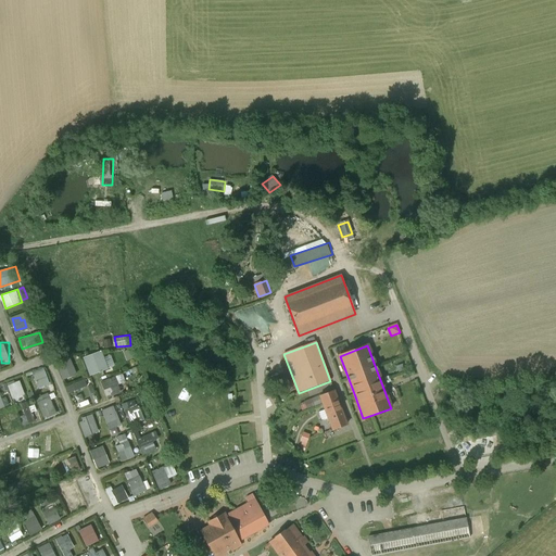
[(104,350),(85,355),(90,375),(110,369),(104,350)]
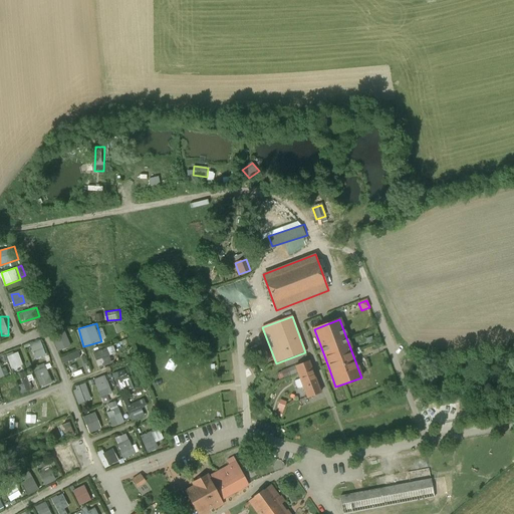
[(65,328),(52,333),(59,350),(72,344),(65,328)]
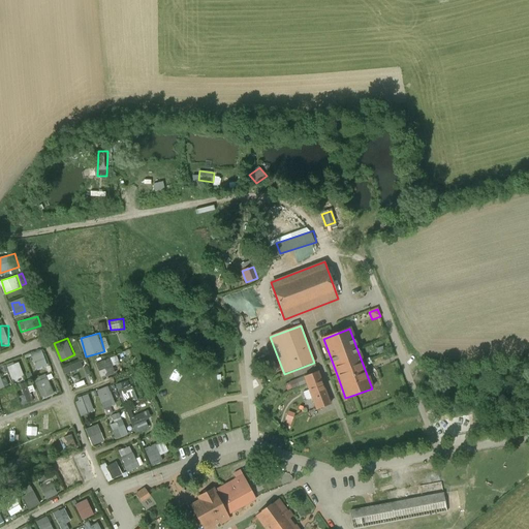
[(29,356),(32,373),(44,371),(41,354),(29,356)]
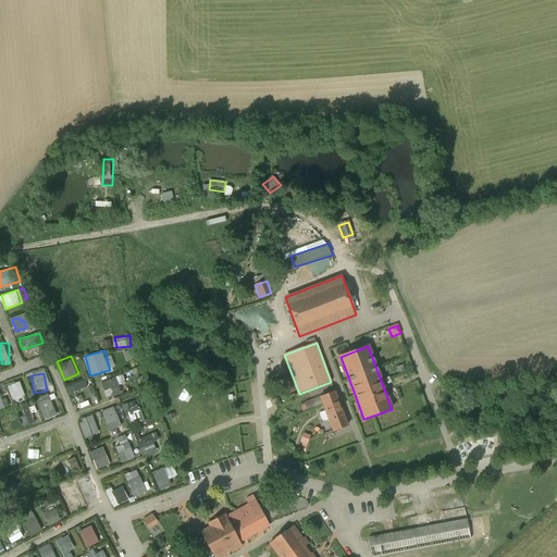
[(124,373),(102,382),(109,398),(124,392),(121,384),(127,381),(124,373)]
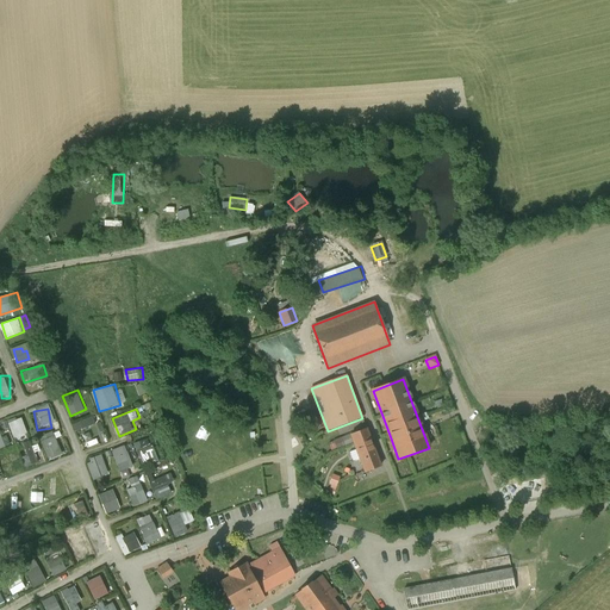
[(10,419),(16,437),(29,433),(24,415),(10,419)]
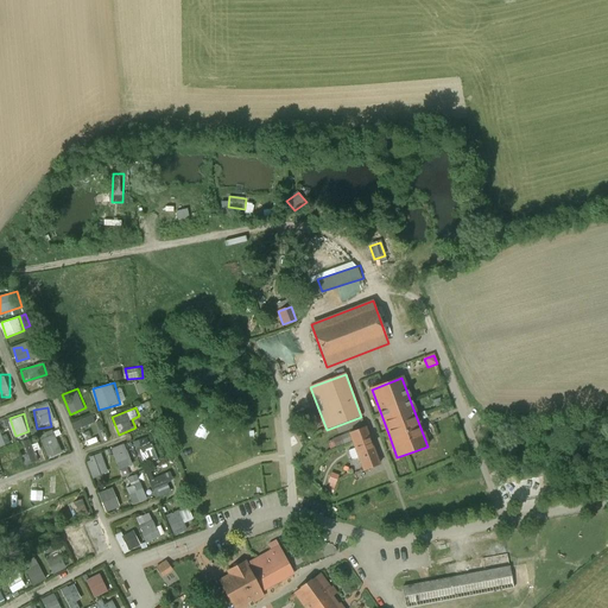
[(76,429),(97,422),(94,415),(74,422),(76,429)]
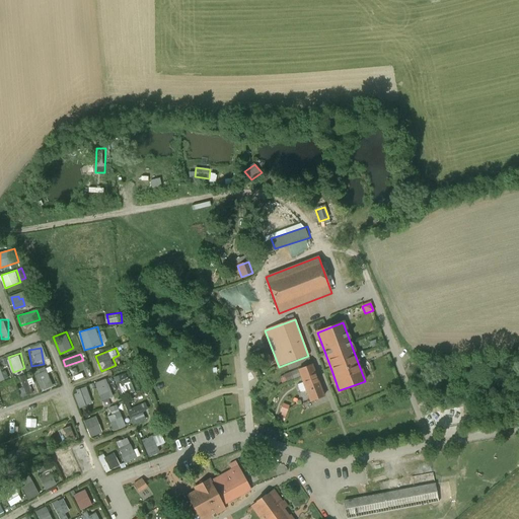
[(323,396),(311,365),(297,370),(301,379),(309,402),(323,396)]
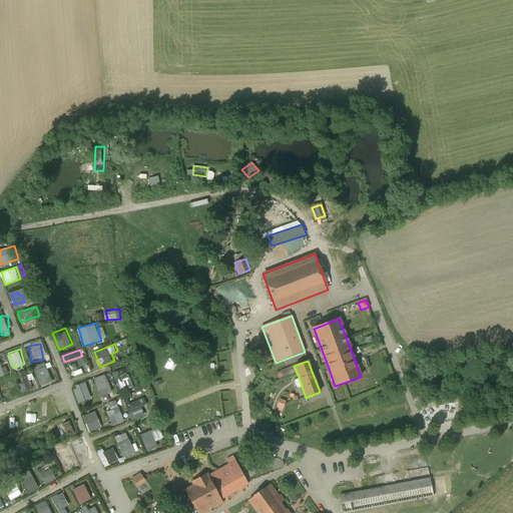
[(35,366),(41,386),(53,382),(47,362),(35,366)]
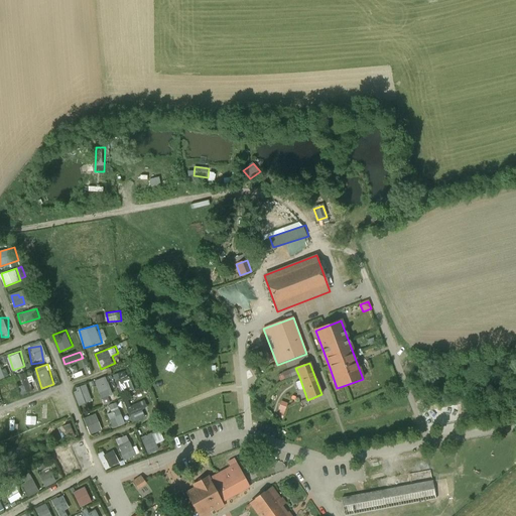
[(70,369),(73,379),(82,376),(79,366),(70,369)]
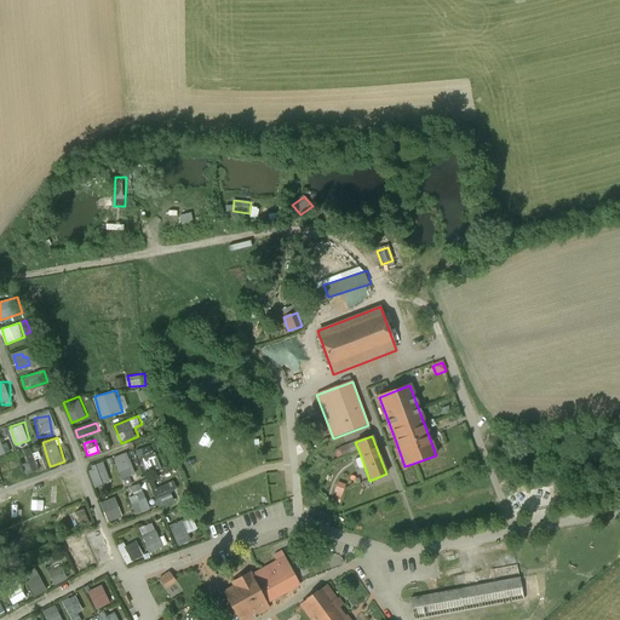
[(155,443),(137,449),(147,475),(165,468),(155,443)]
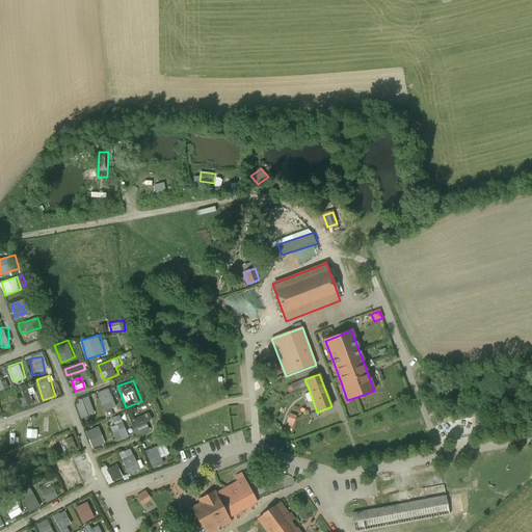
[(27,383),(20,387),(28,405),(35,402),(27,383)]
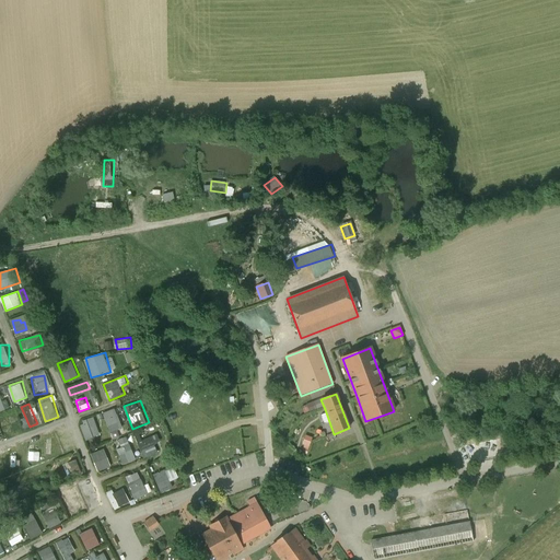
[(105,411),(112,439),(125,435),(117,408),(105,411)]
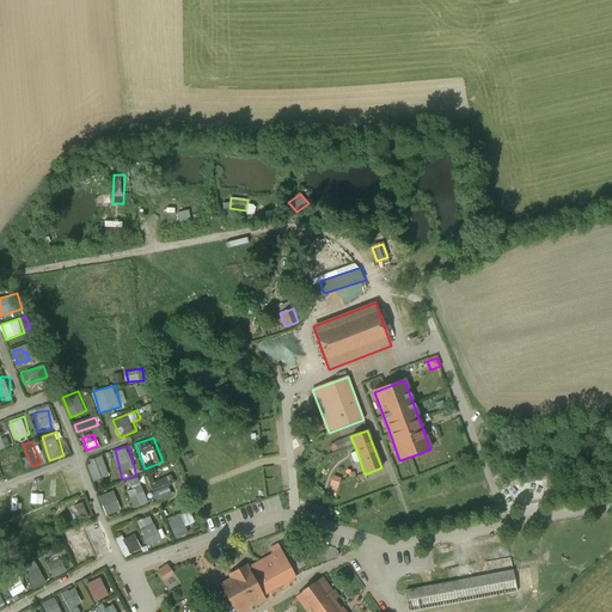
[(13,453),(0,458),(0,460),(7,478),(20,472),(13,453)]
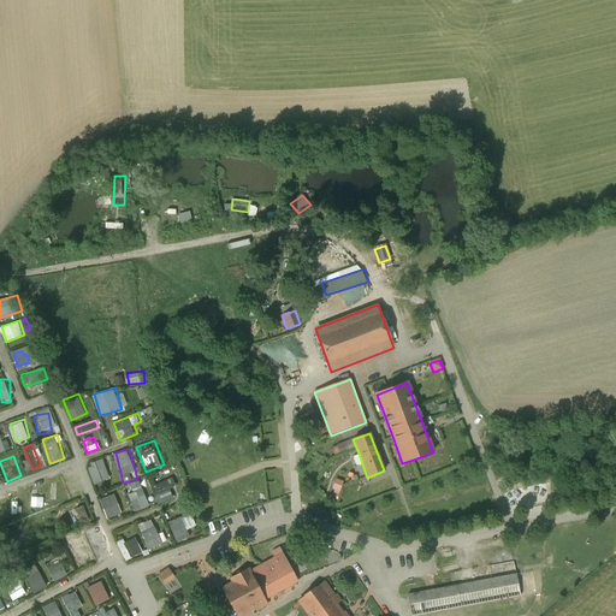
[(106,458),(89,463),(95,483),(111,478),(106,458)]
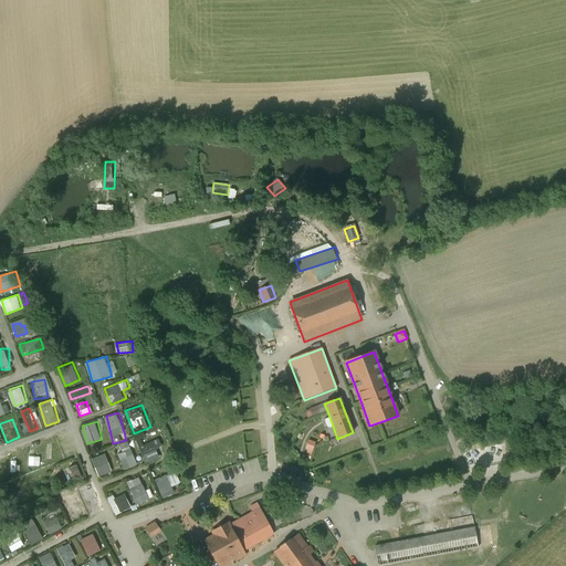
[(161,456),(158,449),(164,447),(160,438),(145,444),(143,438),(137,440),(146,462),(161,456)]
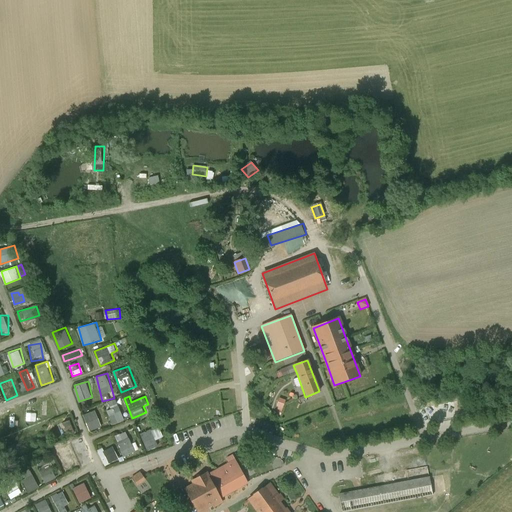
[(105,403),(114,424),(126,419),(117,398),(105,403)]
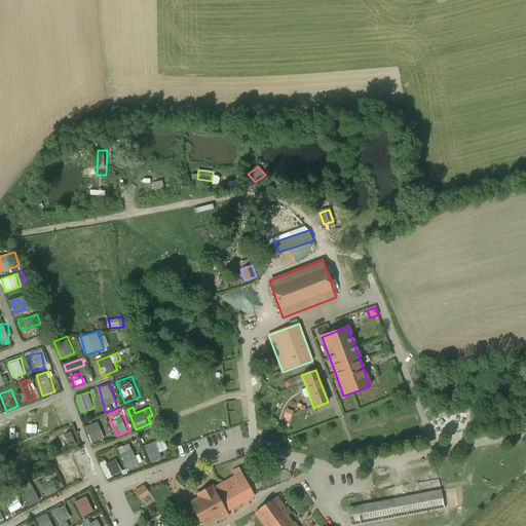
[(293,412),(287,410),(285,417),(286,418),(284,425),(288,427),(292,415),(293,412)]
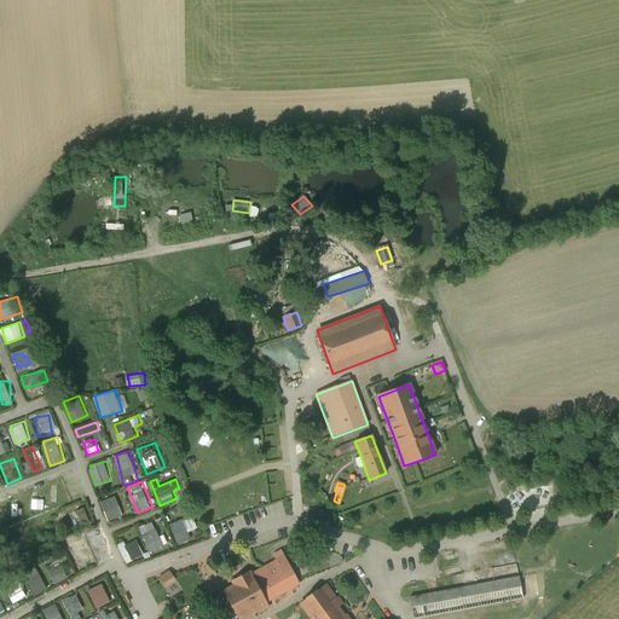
[(110,521),(125,515),(116,495),(102,501),(110,521)]
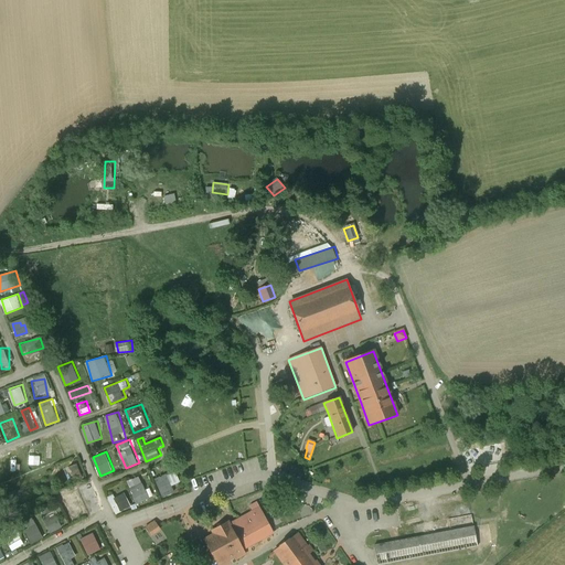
[(177,469),(156,478),(163,497),(177,492),(173,484),(182,481),(177,469)]
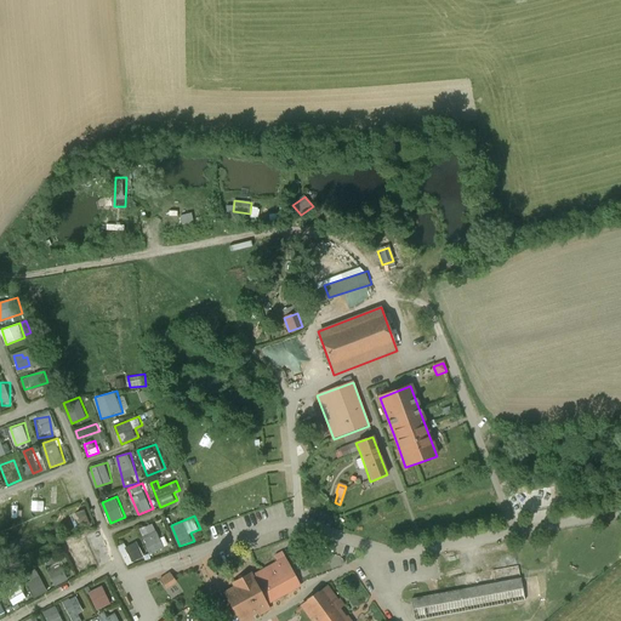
[(152,553),(166,546),(154,522),(141,529),(152,553)]
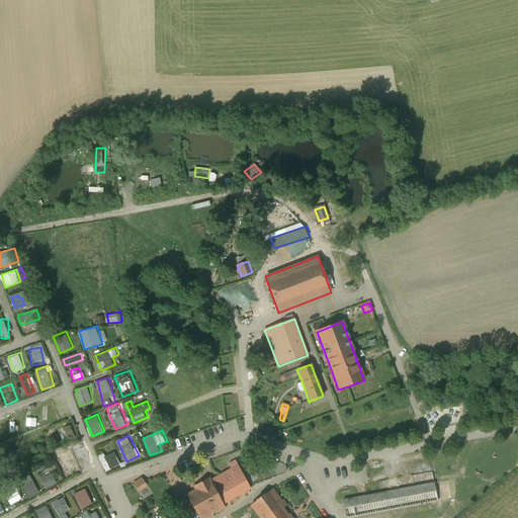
[(107,455),(105,452),(99,455),(107,471),(121,463),(115,450),(107,455)]
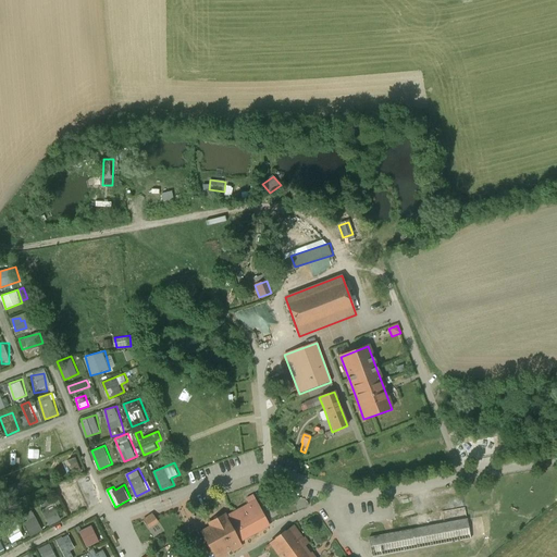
[(81,509),(74,496),(78,494),(75,486),(62,493),(72,514),(81,509)]
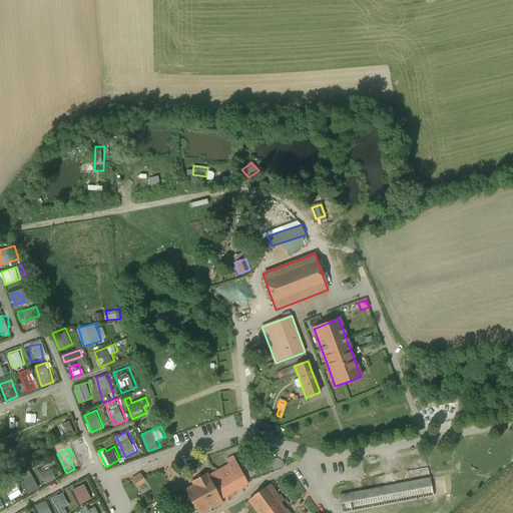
[(235,462),(207,477),(206,474),(192,482),(194,485),(185,490),(190,498),(185,501),(187,503),(189,507),(193,505),(198,512),(212,505),(220,500),(220,499),(243,487),(247,484),(235,462)]
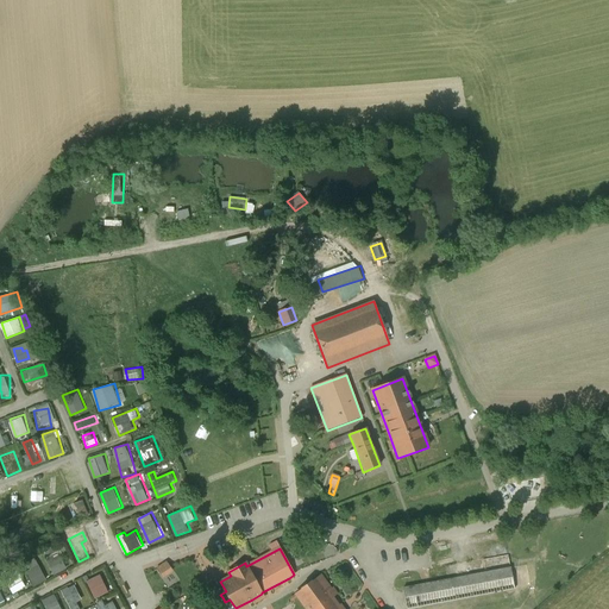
[(56,575),(69,567),(61,552),(48,559),(56,575)]
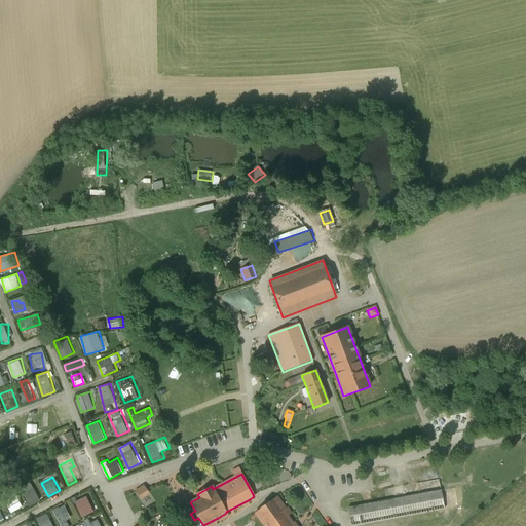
[(21,486),(30,505),(41,500),(32,481),(21,486)]
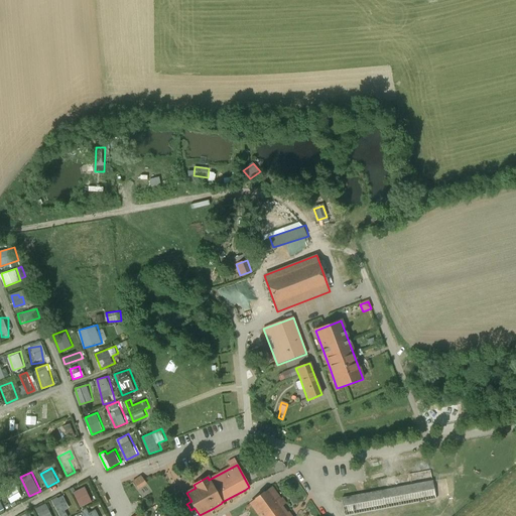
[(145,482),(139,474),(131,479),(136,488),(145,482)]
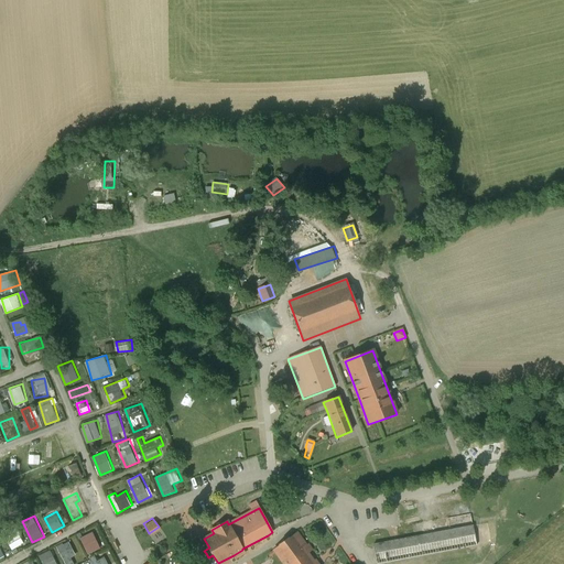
[(13,551),(26,544),(15,523),(2,530),(13,551)]
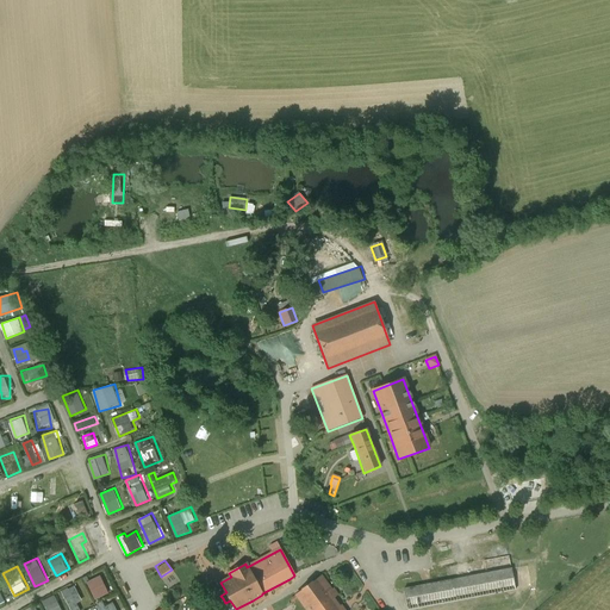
[(511,570),(404,590),(406,609),(409,609),(515,591),(511,570)]
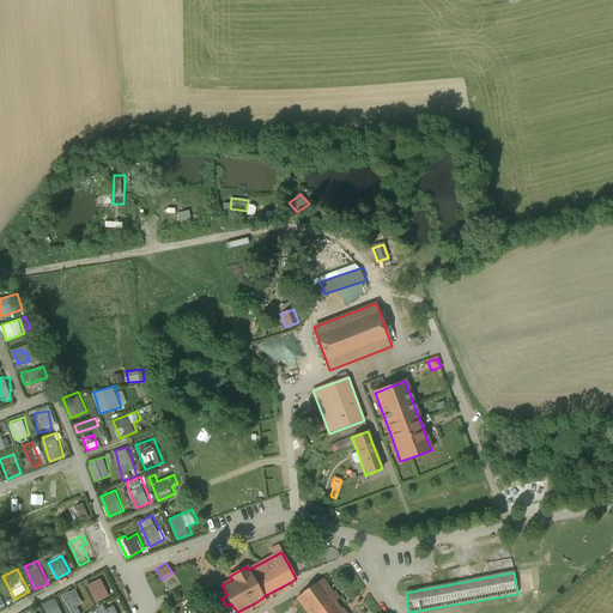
[(87,584),(97,602),(111,595),(103,577),(87,584)]
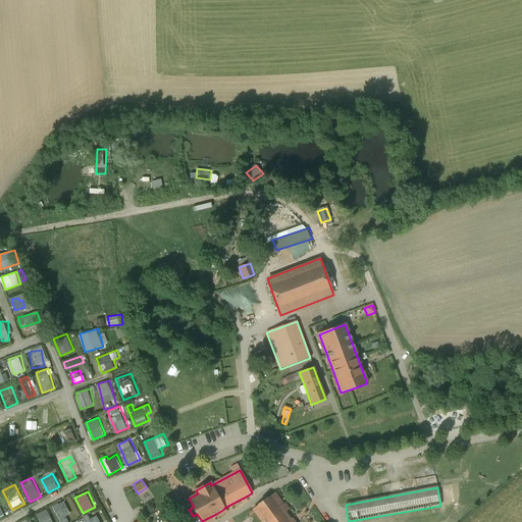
[(283,506),(275,496),(274,493),(254,509),(263,521),(294,521),(292,519),(290,520),(283,512),(289,509),(284,505),(283,506)]
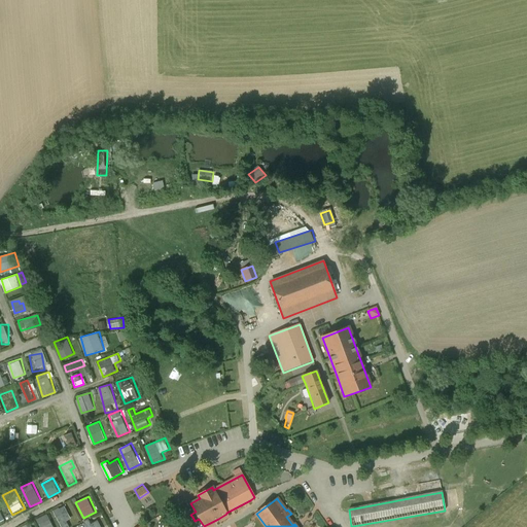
[(71,526),(68,520),(72,518),(66,504),(54,511),(62,526),(71,526)]
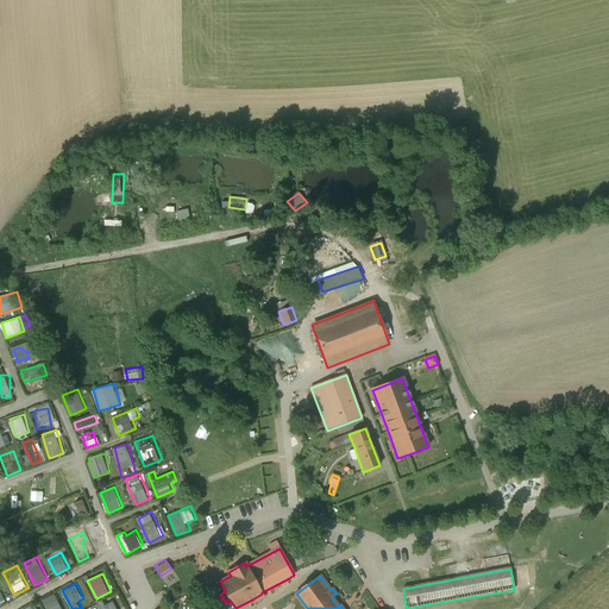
[(48,608),(62,608),(57,594),(45,598),(48,608)]
